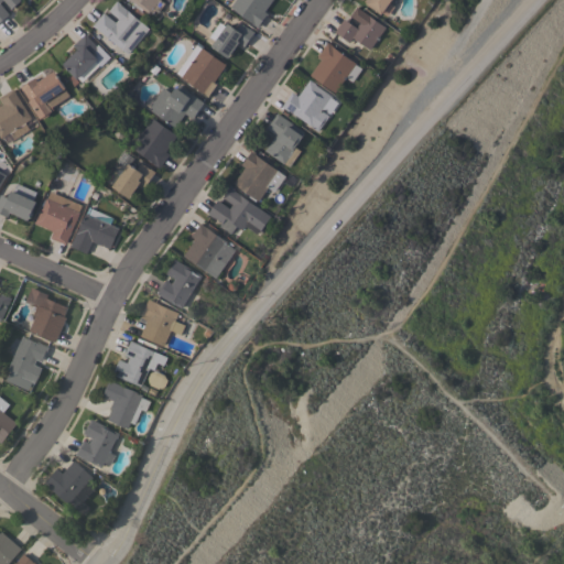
[(0,0),(20,0),(10,8),(2,0),(1,0),(0,1),(0,3),(8,13),(0,20),(0,0)]
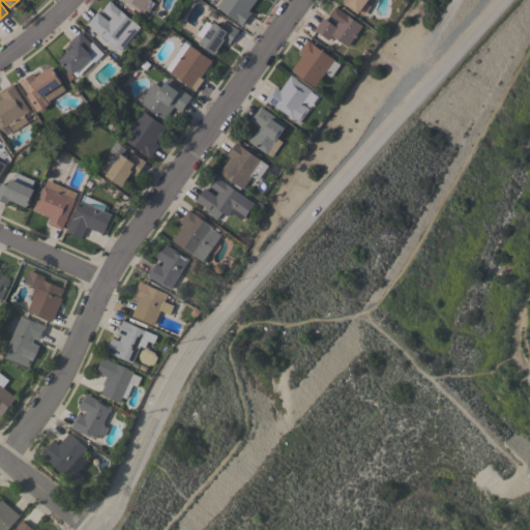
[(120,50),(114,46),(99,34),(99,33),(90,26),(87,24),(96,11),(108,21),(111,17),(101,9),(109,0),(113,3),(112,4),(140,26),(120,50)]
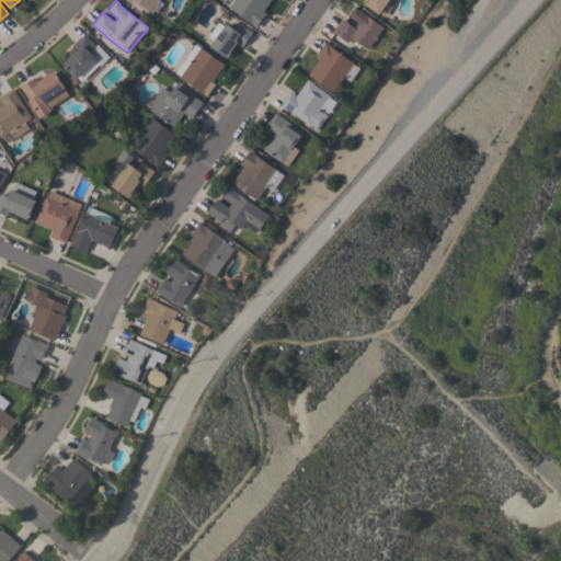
[(157,12),(153,10),(151,14),(148,12),(148,13),(141,8),(139,10),(145,14),(142,18),(133,11),(135,7),(130,3),(132,1),(129,0),(159,0),(163,2),(157,12)]
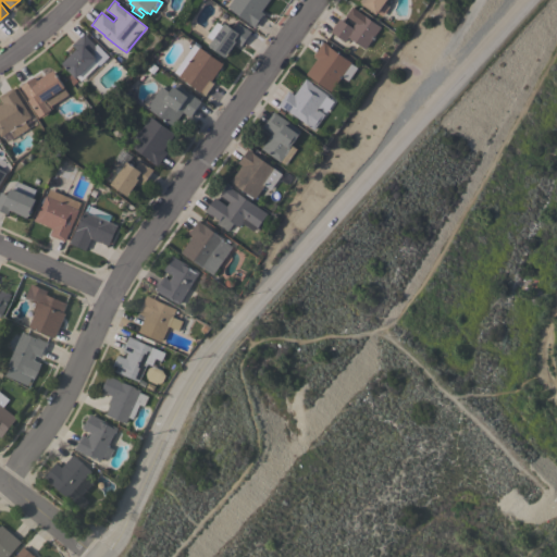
[(231,0),(268,0),(260,11),(264,13),(255,26),(226,7),(231,0)]
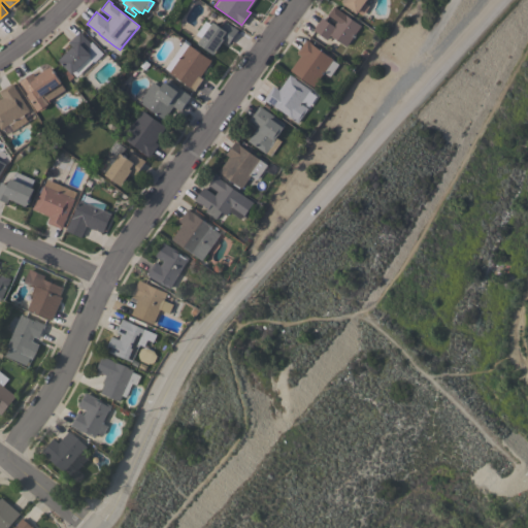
[(362,14),(358,11),(356,13),(342,3),(343,1),(341,0),(365,0),(364,2),(368,5),(362,14)]
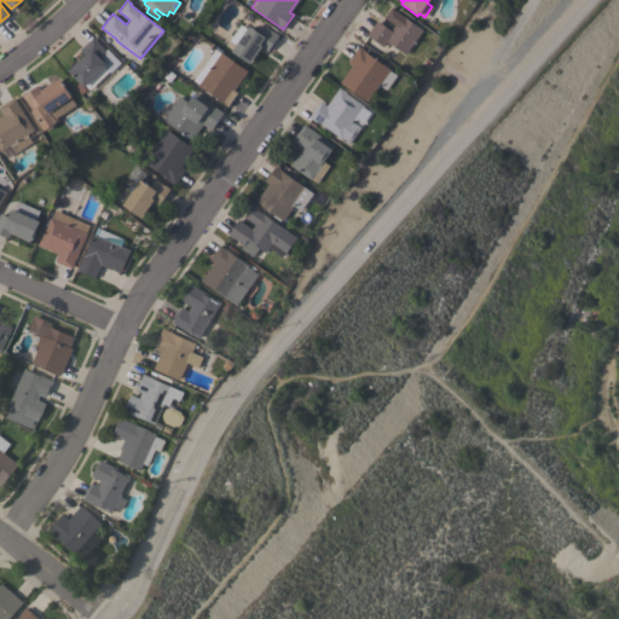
[(405,53),(387,40),(383,46),(366,34),(376,19),(391,29),(394,24),(385,17),(391,7),(422,29),(405,53)]
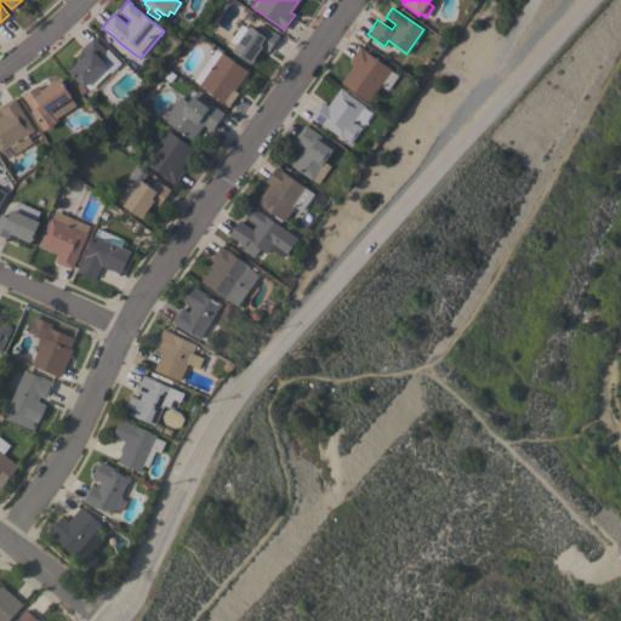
[(241,24),(248,28),(250,24),(260,32),(265,24),(279,35),(268,51),(262,46),(250,63),(232,50),(237,44),(231,40),(241,24)]
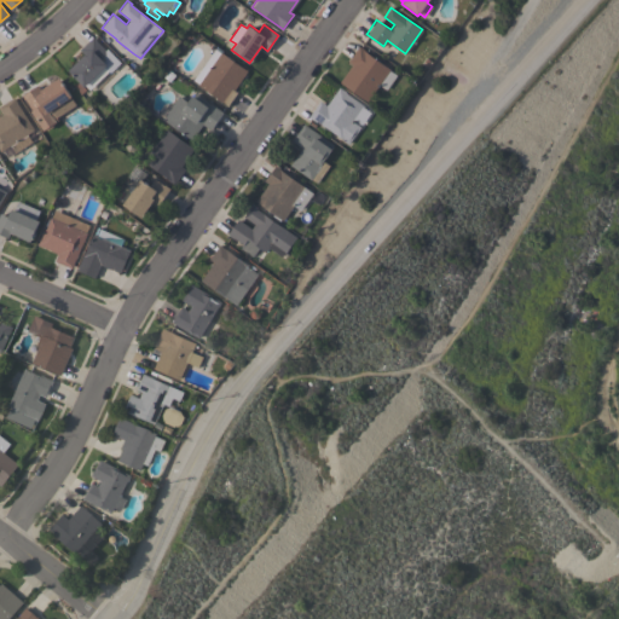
[(93,36),(97,40),(96,40),(105,50),(106,48),(120,62),(110,71),(109,70),(90,90),(85,85),(84,86),(68,69),(85,55),(80,48),(93,36)]
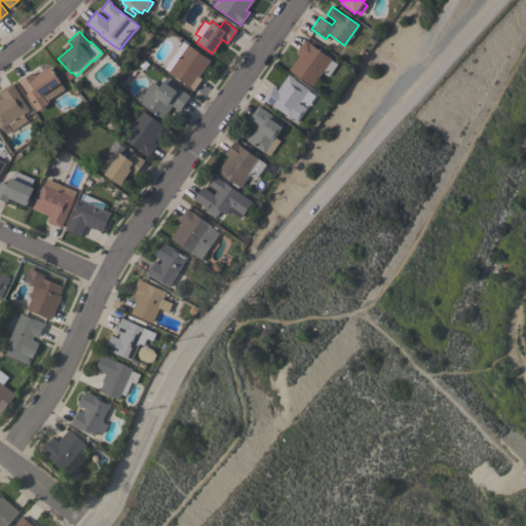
[(328,76),(322,72),(312,85),(289,69),(299,54),(296,51),(305,39),(311,43),(311,44),(332,59),(331,60),(337,64),(328,76)]
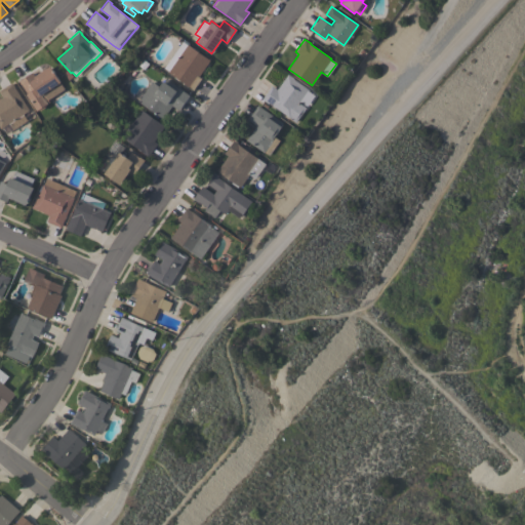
[(182,41),(187,44),(187,43),(210,59),(199,76),(201,78),(194,88),(190,86),(167,72),(168,70),(164,67),(182,41)]
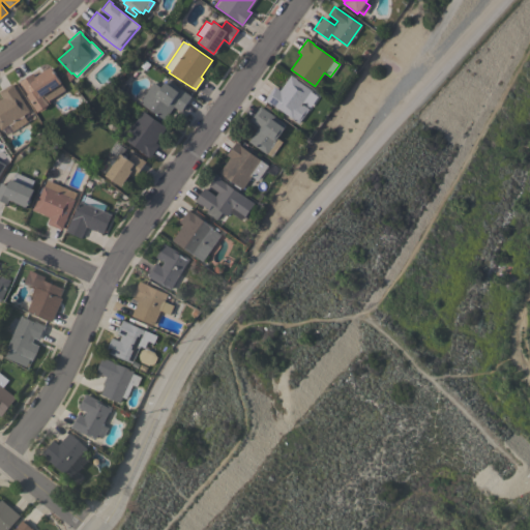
[(48,100),(50,102),(46,106),(46,108),(41,111),(39,110),(37,111),(26,94),(28,93),(22,85),(21,85),(19,81),(32,72),(34,77),(51,66),(61,83),(65,89),(48,100)]
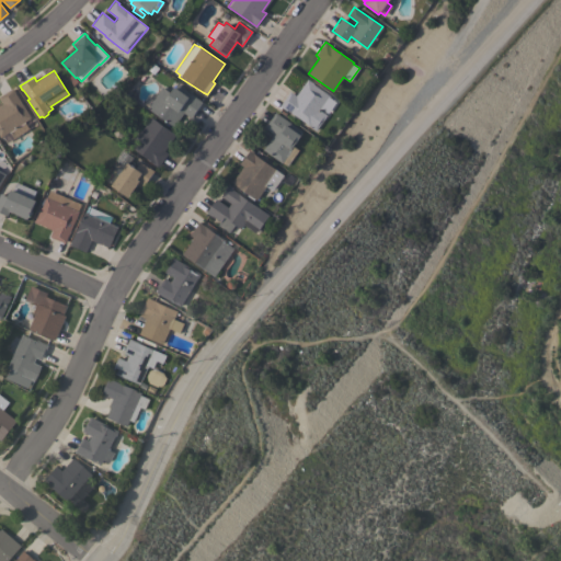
[(316,129),(287,109),(286,110),(279,105),(290,91),(296,95),(308,79),(313,83),(330,95),(329,96),(335,101),(328,112),(321,107),(320,110),(327,114),(316,129)]
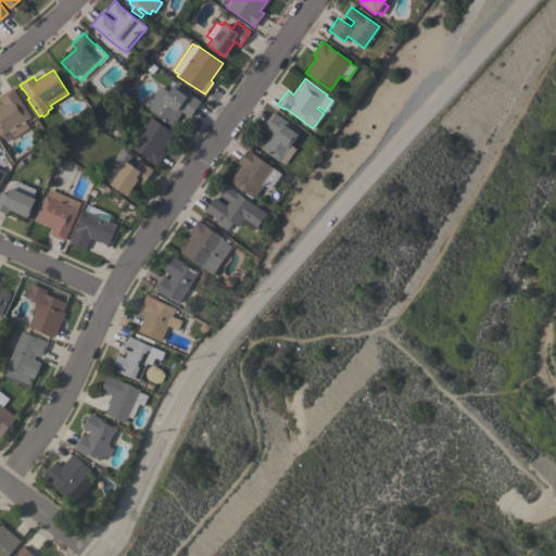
[(166,95),(175,83),(200,101),(189,116),(181,111),(172,125),(146,106),(159,89),(166,95)]
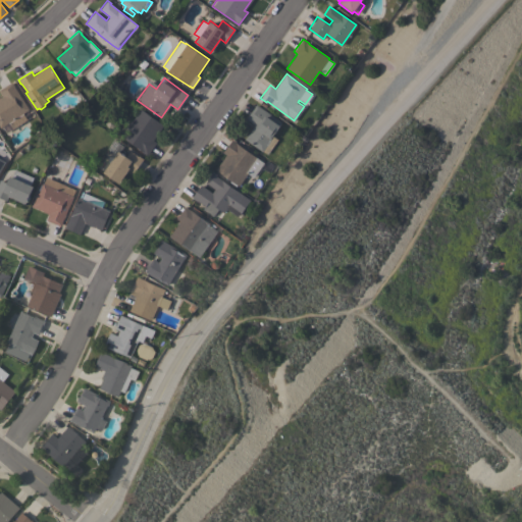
[(13,128),(9,121),(1,126),(0,124),(0,97),(2,96),(0,92),(0,89),(12,82),(14,85),(13,86),(29,109),(22,112),(27,119),(13,128)]
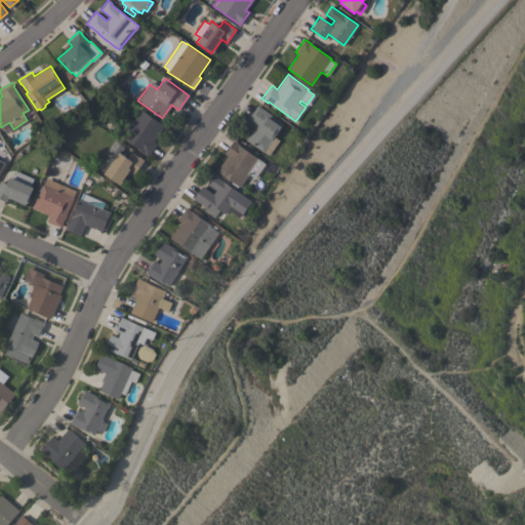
[(281,125),(281,126),(273,138),(264,152),(246,139),(256,125),(247,119),(257,105),(283,122),(281,125)]
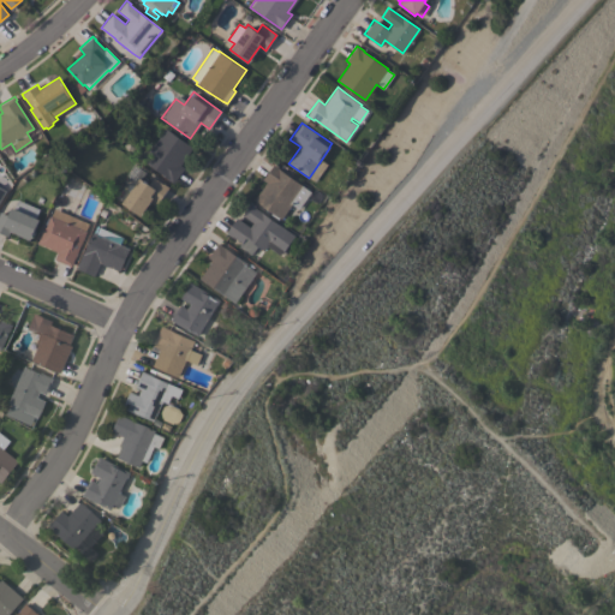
[(196,150),(190,159),(185,156),(179,165),(184,168),(174,181),(172,179),(171,180),(142,160),(166,127),(196,150)]
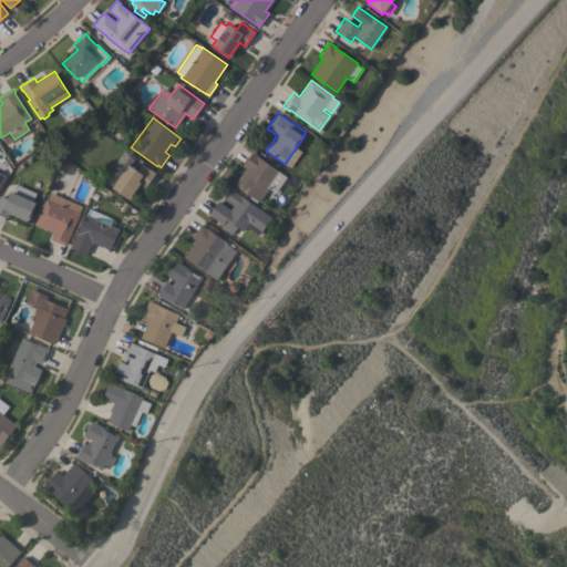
[(275,192),(269,187),(259,202),(234,184),(246,167),(241,165),(251,151),(287,176),(275,192)]
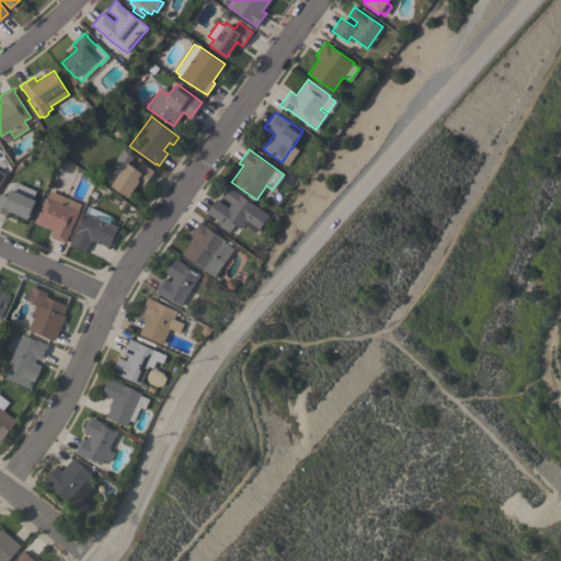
[(148,168),(149,167),(155,171),(144,185),(138,182),(128,196),(112,184),(127,162),(136,168),(140,161),(148,168)]
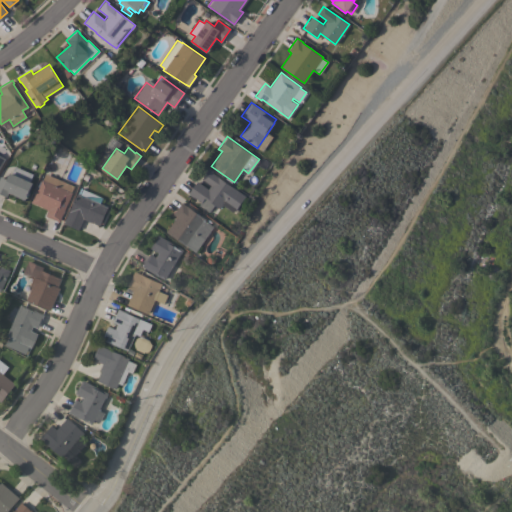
[(32,173),(29,181),(33,182),(25,199),(8,192),(6,196),(0,193),(0,176),(6,179),(9,172),(11,173),(15,166),(32,173)]
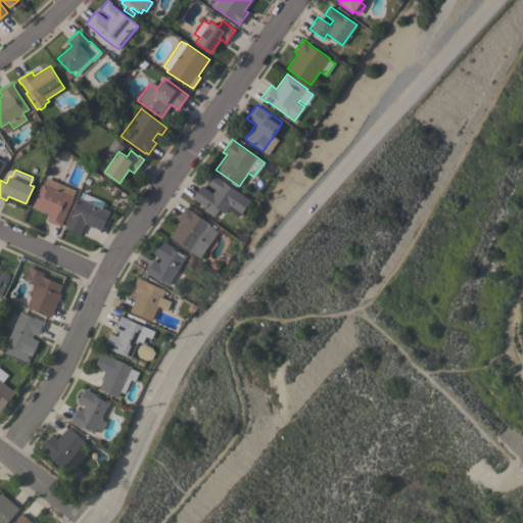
[(240,215),(239,214),(237,217),(227,209),(225,212),(219,208),(212,217),(203,209),(205,206),(197,200),(197,201),(192,198),(201,185),(212,193),(216,189),(206,183),(212,174),(250,200),(240,215)]
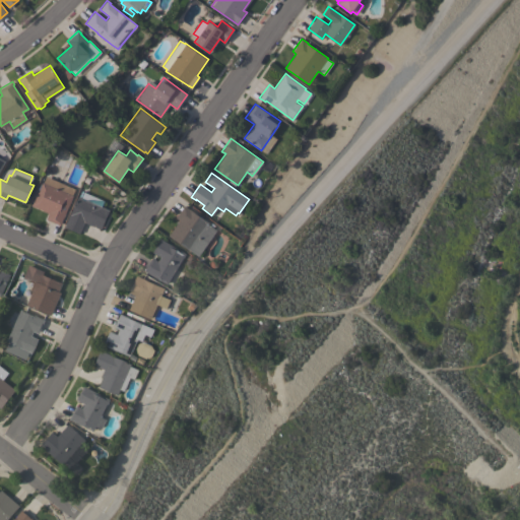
[(73,188),(71,194),(72,195),(61,220),(62,221),(60,225),(46,218),(49,212),(31,205),(33,201),(34,201),(42,182),(57,188),(60,182),(73,188)]
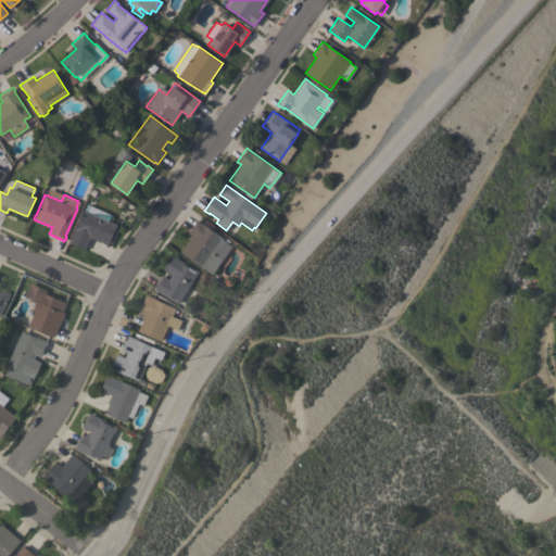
[(84,211),(106,222),(110,216),(86,205),(84,211)]
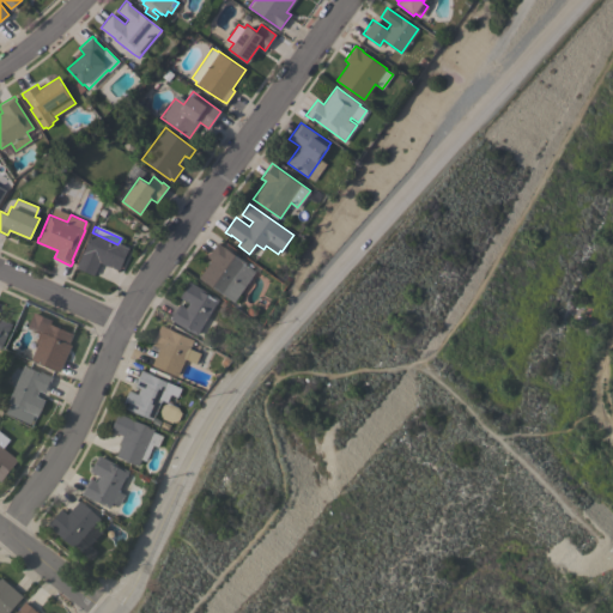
[(128,247),(119,269),(99,261),(93,274),(77,267),(92,231),(128,247)]
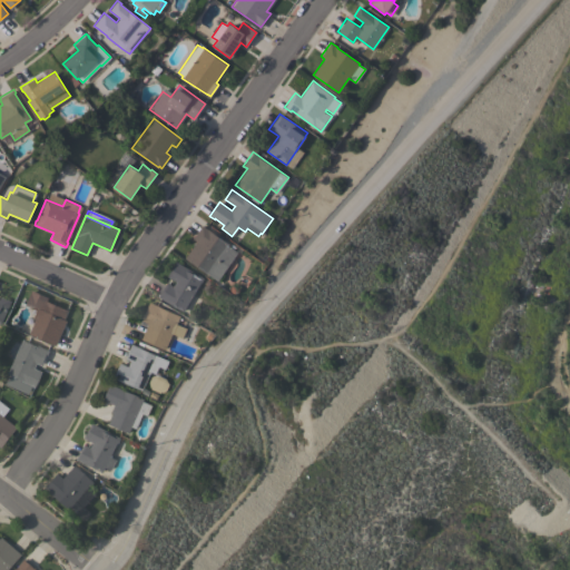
[(209,275),(185,257),(197,239),(195,237),(203,226),(206,228),(207,228),(231,245),(229,246),(237,252),(217,279),(209,274),(209,275)]
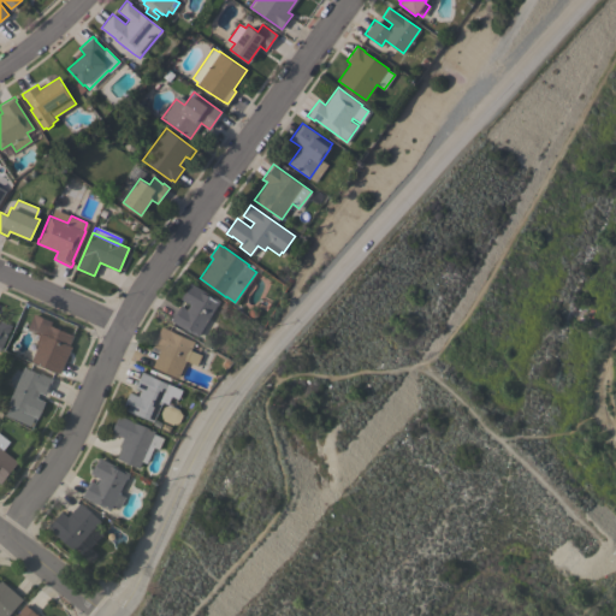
[(220,300),(199,336),(171,320),(181,304),(188,309),(190,304),(181,298),(190,282),(220,300)]
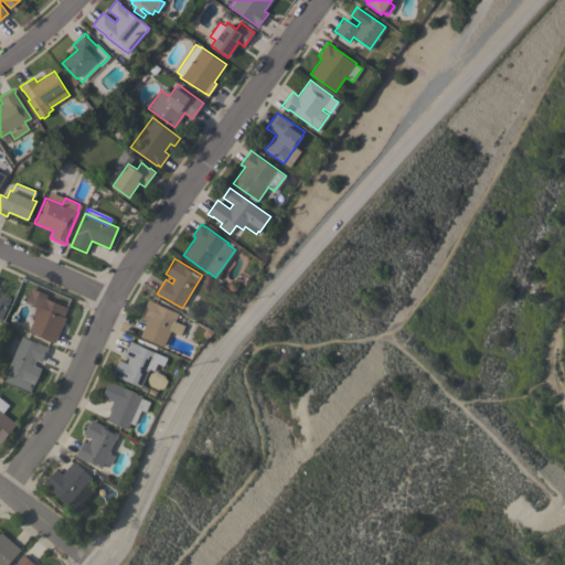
[(46,298),(67,307),(63,316),(65,317),(55,341),(29,330),(35,316),(33,315),(36,307),(25,301),(31,287),(48,295),(46,298)]
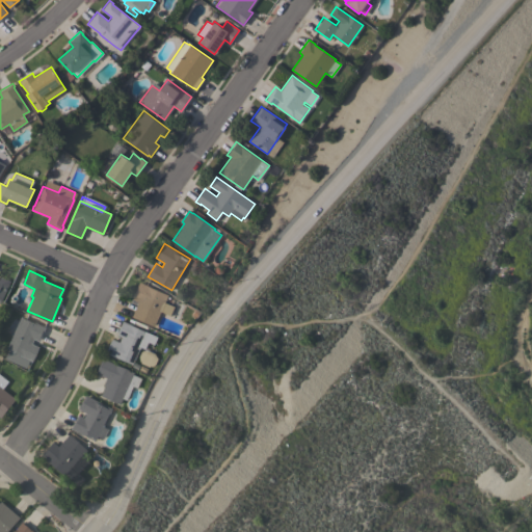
[(0,299),(0,275),(10,281),(1,300),(0,299)]
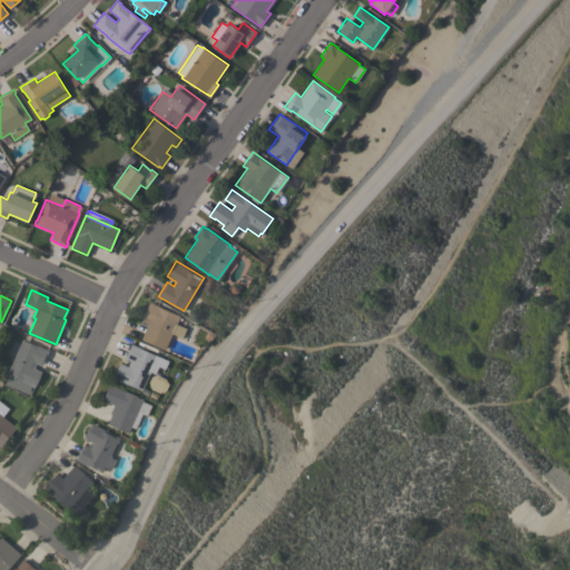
[(176,324),(186,328),(182,337),(173,333),(165,349),(141,338),(148,323),(141,320),(149,302),(180,315),(176,324)]
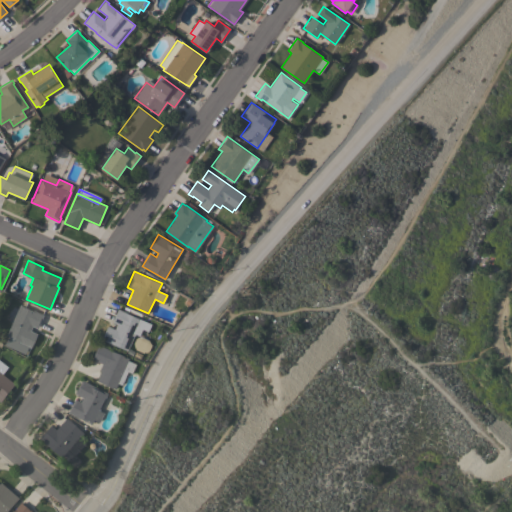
[(33,310),(43,315),(38,328),(33,325),(30,330),(37,333),(31,347),(6,336),(20,305),(33,310)]
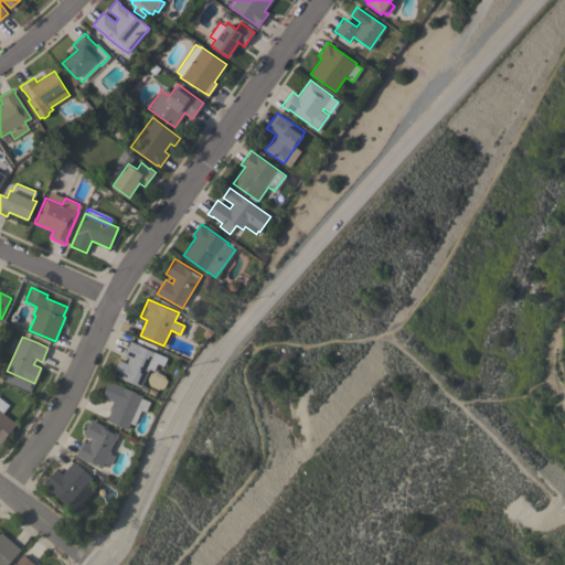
[(167,356),(163,365),(157,362),(155,370),(149,368),(141,386),(113,374),(119,359),(127,363),(129,358),(125,355),(130,341),(167,356)]
